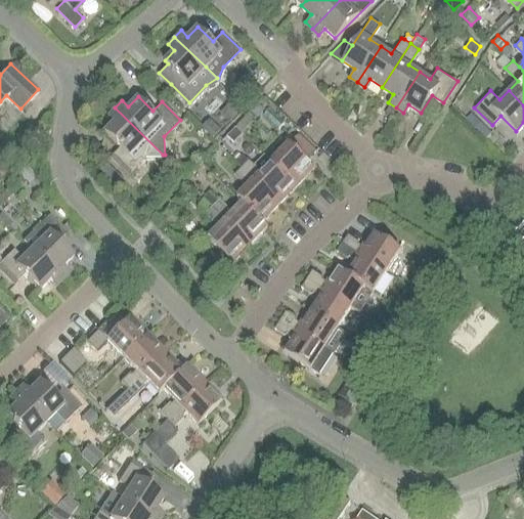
[(258,101),(251,110),(257,115),(264,106),(258,101)]
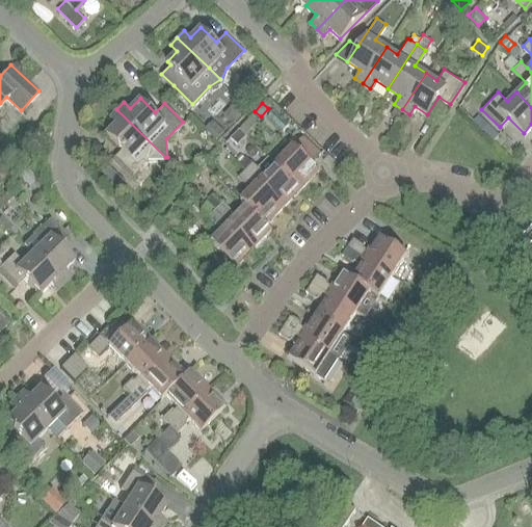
[(148,158),(165,157),(116,109),(110,115),(116,122),(106,132),(122,148),(112,157),(131,175),(148,158)]
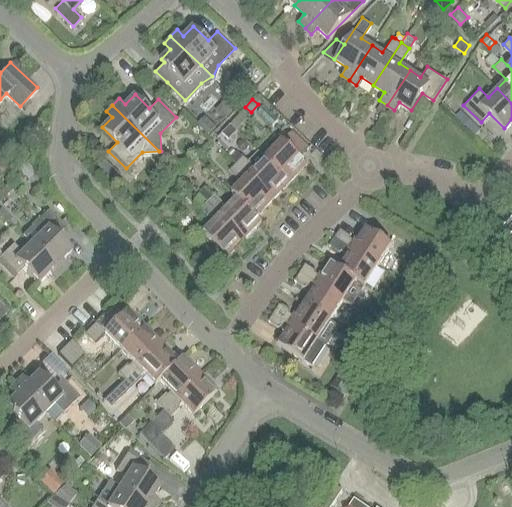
[(243,108),(238,113),(244,118),(249,113),(243,108)]
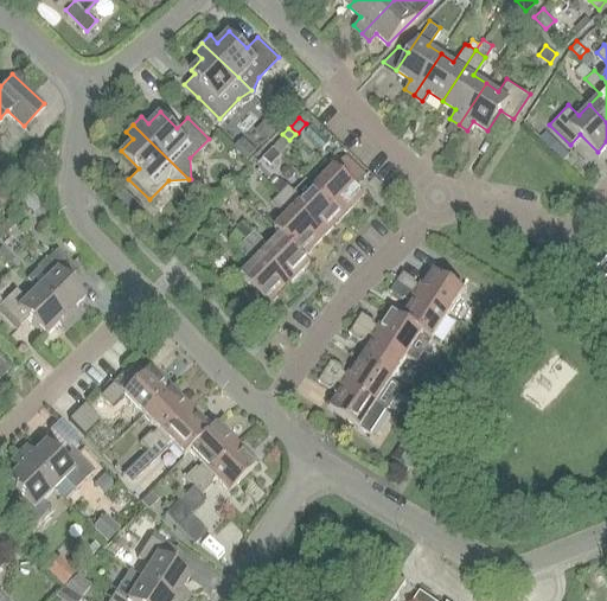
[(548,130),(542,135),(563,157),(568,151),(548,130)]
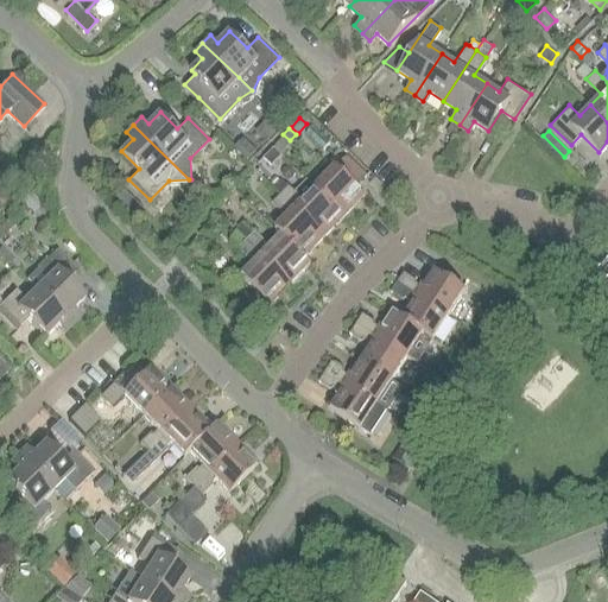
[(244,135),(234,145),(247,158),(257,147),(244,135)]
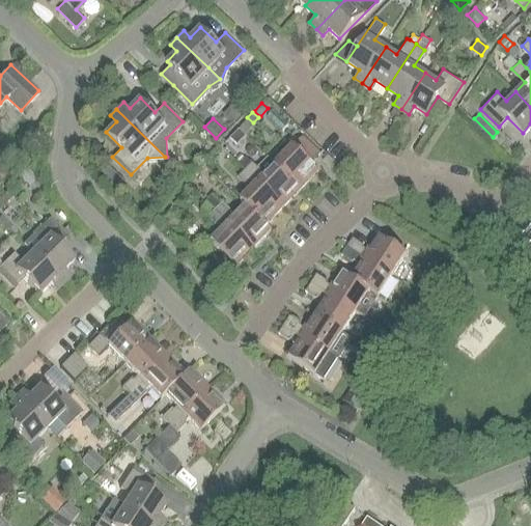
[(310,161),(319,151),(302,134),(275,162),(300,186),(317,168),(310,161)]
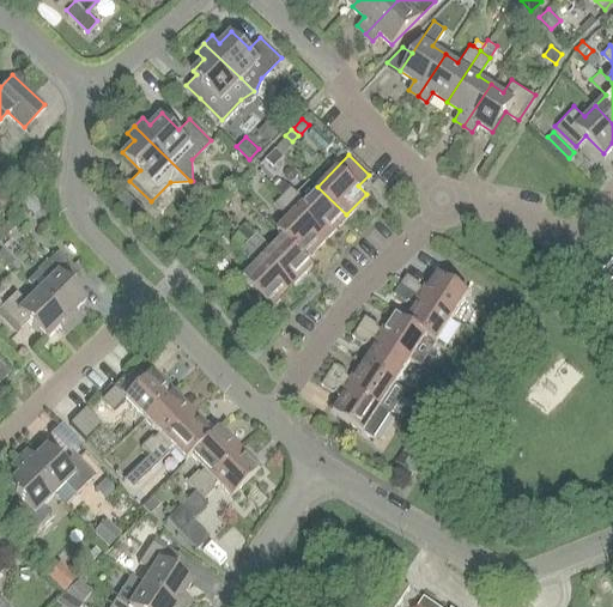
[(326,236),(346,214),(317,187),(309,180),(298,190),(290,183),(281,193),(326,236)]
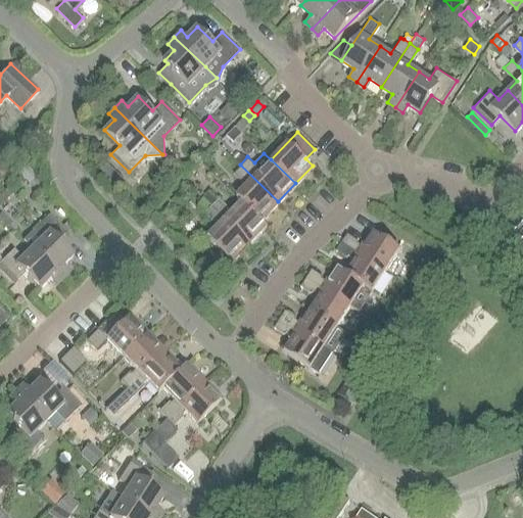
[(0,181),(12,169),(0,156),(0,181)]
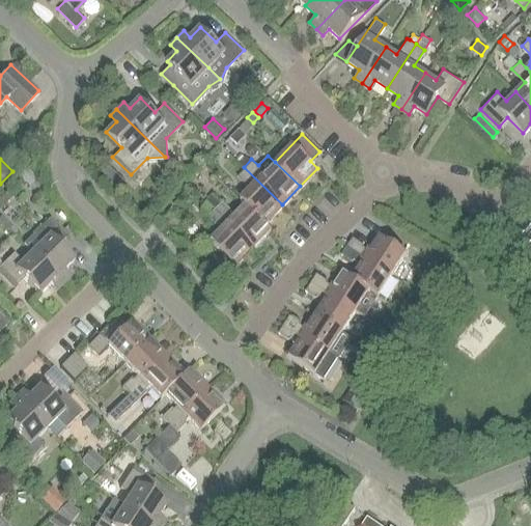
[(107,163),(100,170),(114,185),(121,177),(107,163)]
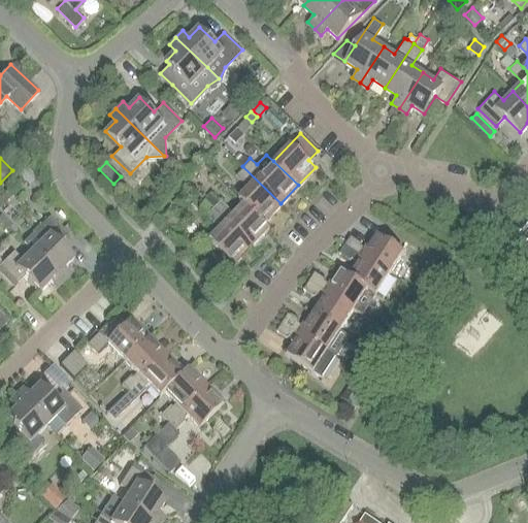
[(28,166),(20,173),(29,183),(36,174),(28,166)]
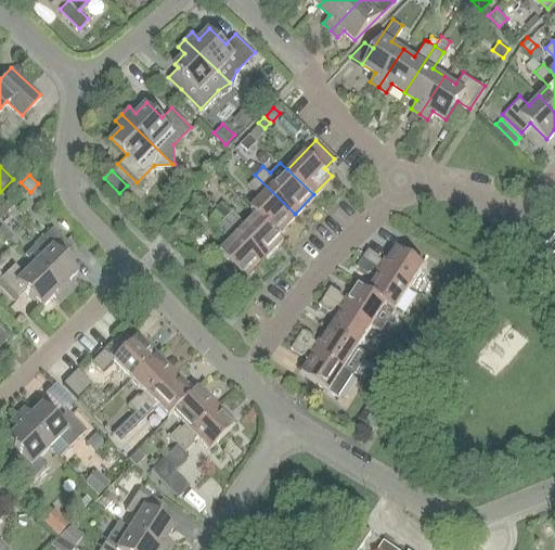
[(250,207),(256,212),(278,231),(295,214),(255,175),(248,182),(261,195),(250,207)]
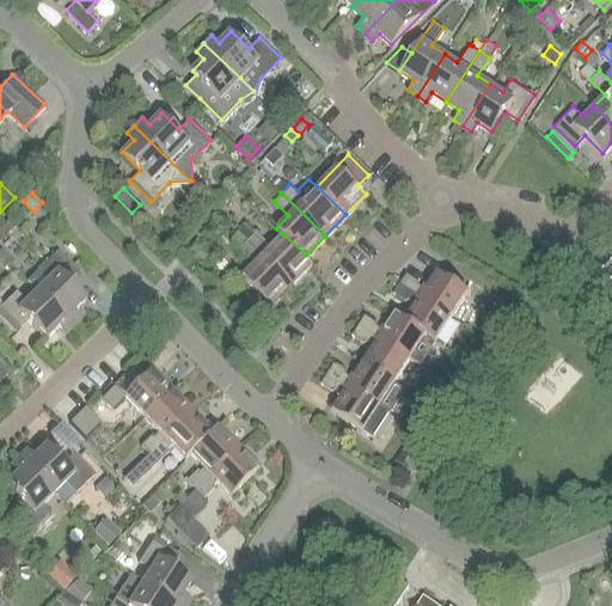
[(246,224),(239,231),(246,239),(255,231),(246,224)]
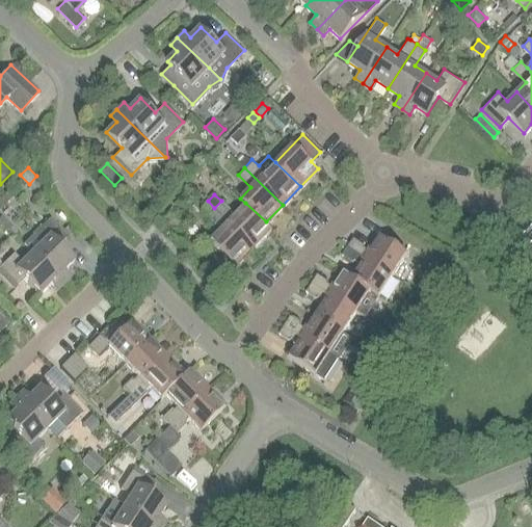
[(271,227),(266,221),(245,203),(236,213),(222,200),(221,201),(214,208),(253,245),(271,227)]
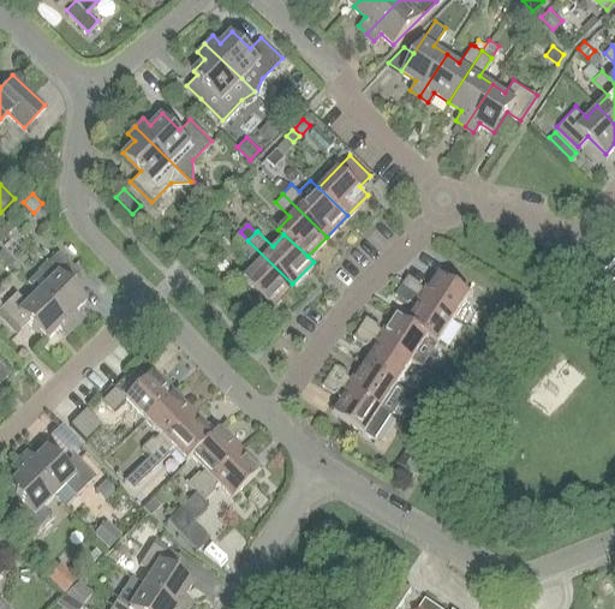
[(256,263),(243,276),(273,304),(292,284),(248,240),(240,249),(256,263)]
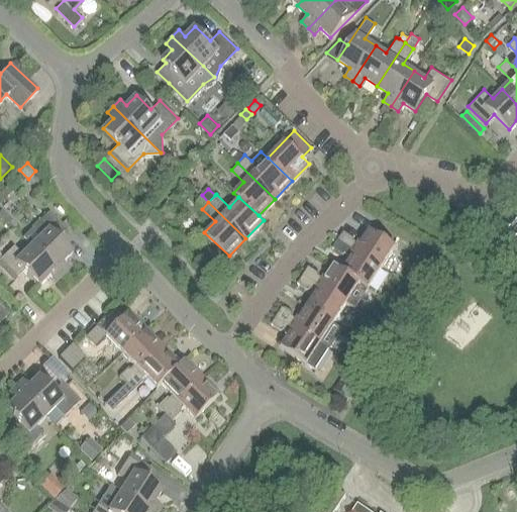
[(61,275),(68,268),(61,261),(71,251),(57,236),(66,227),(47,209),(31,225),(21,235),(30,244),(61,275)]
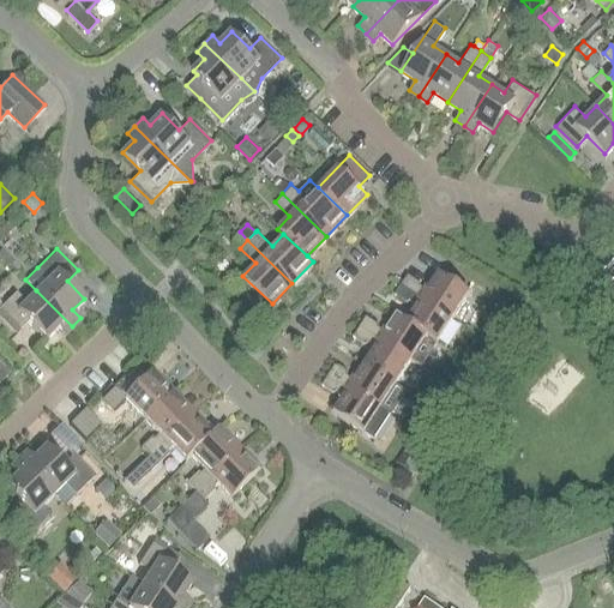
[(452,315),(468,290),(434,269),(425,283),(407,271),(401,282),(452,315)]
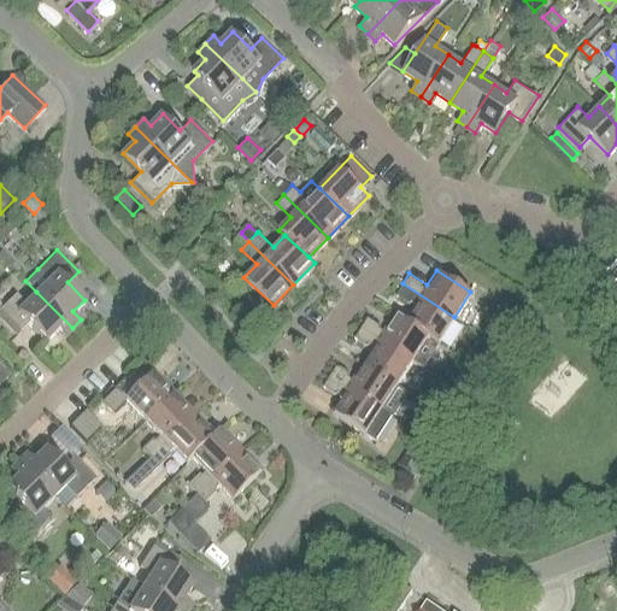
[(405,318),(428,335),(439,341),(454,317),(403,283),(397,293),(415,305),(405,318)]
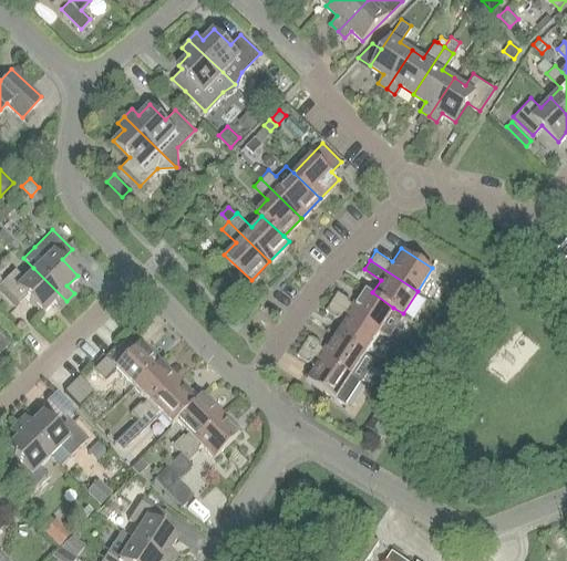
[(59,308),(66,301),(33,268),(23,277),(13,267),(0,280),(0,289),(16,305),(26,295),(41,311),(52,300),(59,308)]
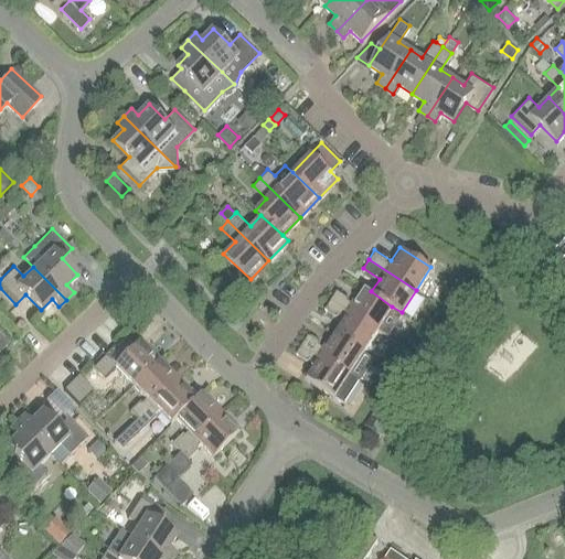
[(475,276),(468,287),(480,293),(487,282),(475,276)]
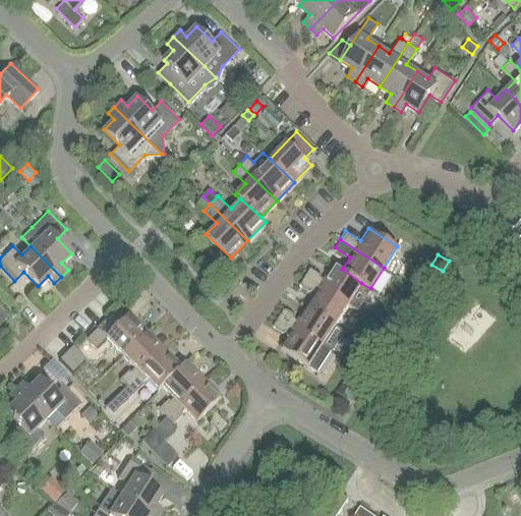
[(361,283),(342,269),(334,264),(326,276),(310,266),(304,275),(348,303),(361,283)]
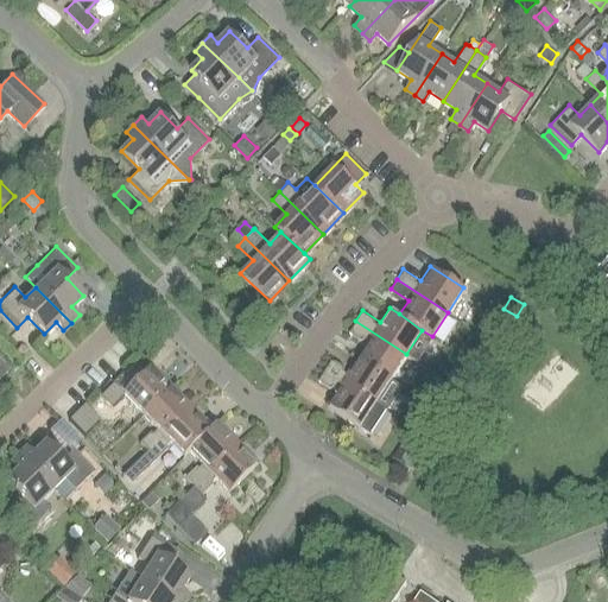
[(355,321),(349,330),(367,342),(358,356),(391,378),(406,354),(355,321)]
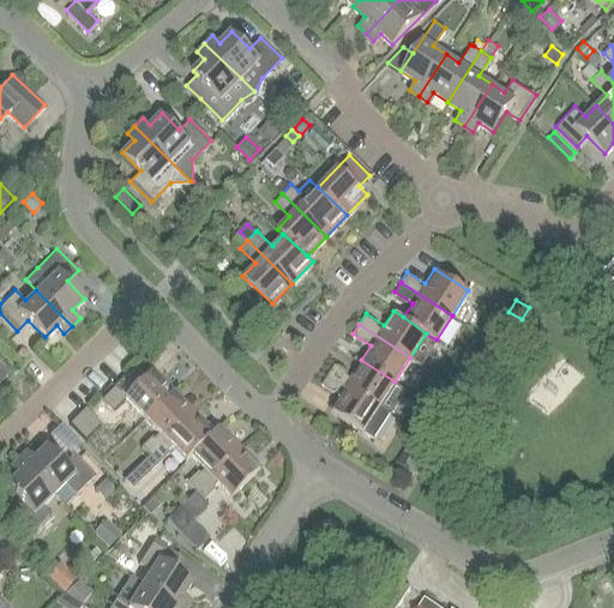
[(498,365),(488,359),(482,367),(492,373),(498,365)]
